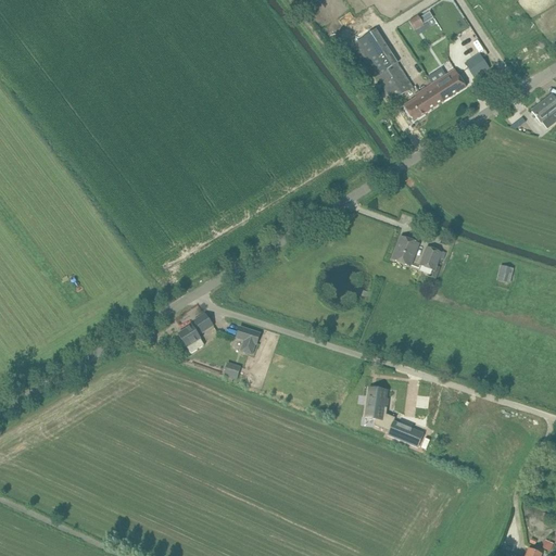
[(412,32),(420,25),(416,19),(407,25),(412,32)]
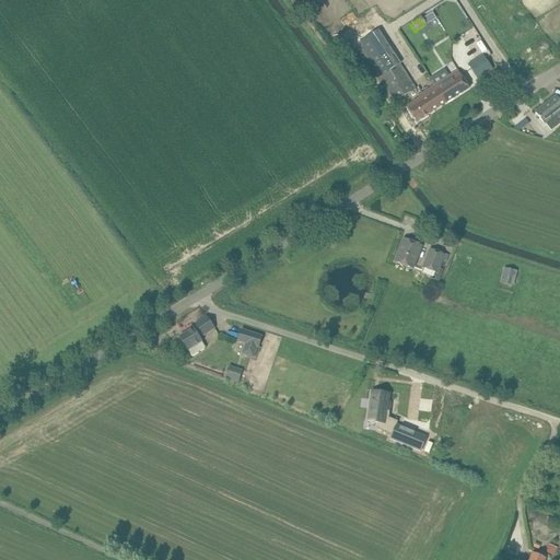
[(391,96),(411,83),(377,31),(357,44),(391,96)]
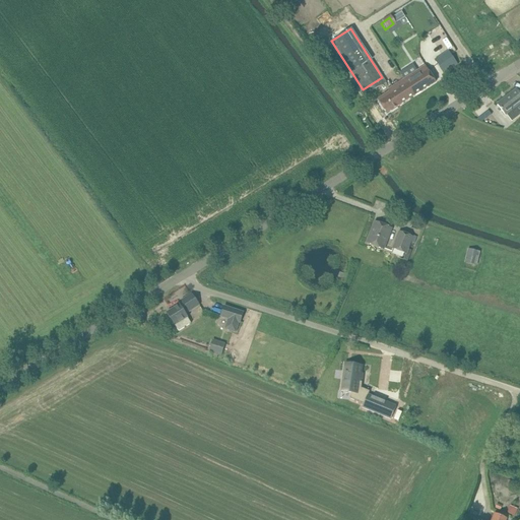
[(444,73),(457,64),(448,51),(435,60),(444,73)]
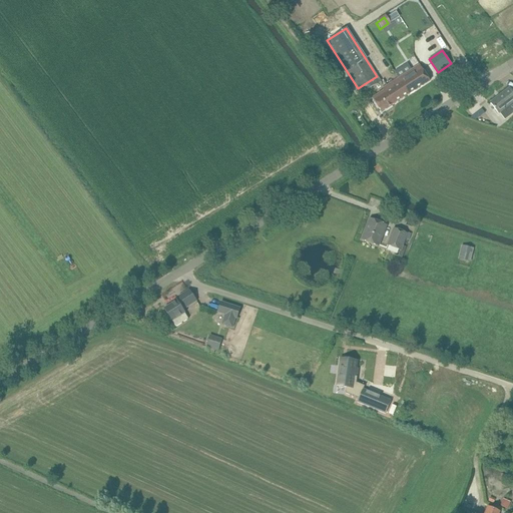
[(385,90),(373,98),(382,112),(430,81),(424,72),(420,65),(384,88),(385,90)]
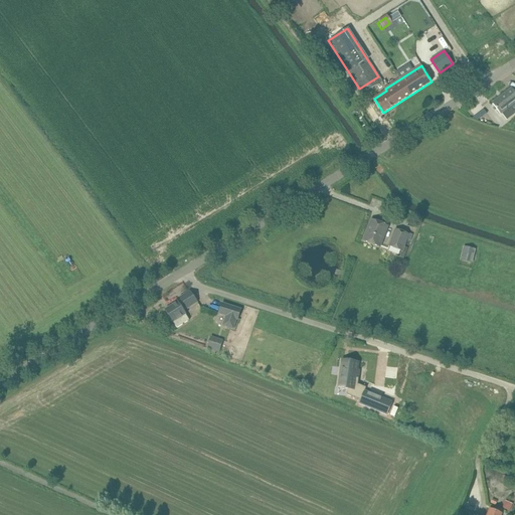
[(501,115),(502,114),(507,120),(514,113),(514,110),(513,108),(514,105),(514,93),(512,89),(492,104),(501,115)]
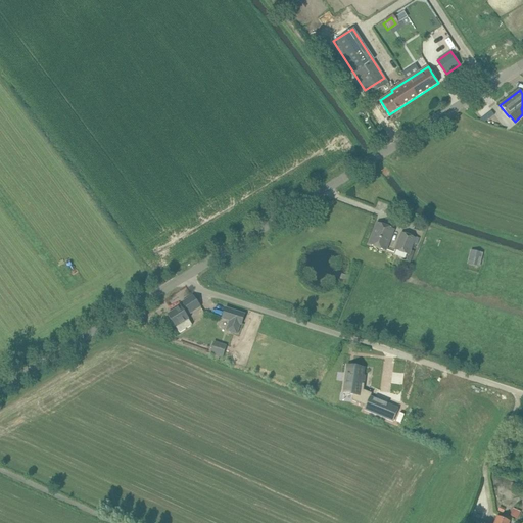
[(385,251),(393,230),(377,224),(369,244),(385,251)]
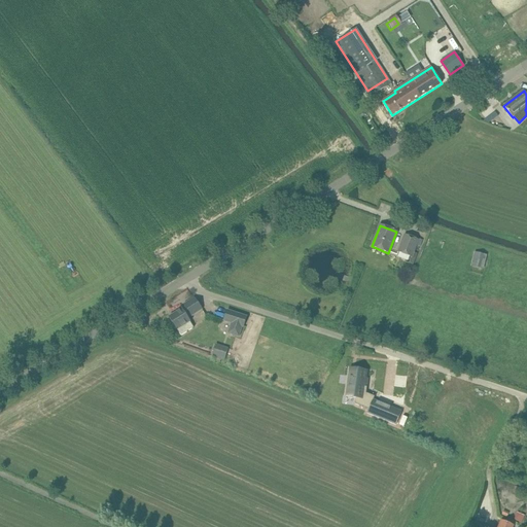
[(412,257),(418,240),(405,235),(397,252),(412,257)]
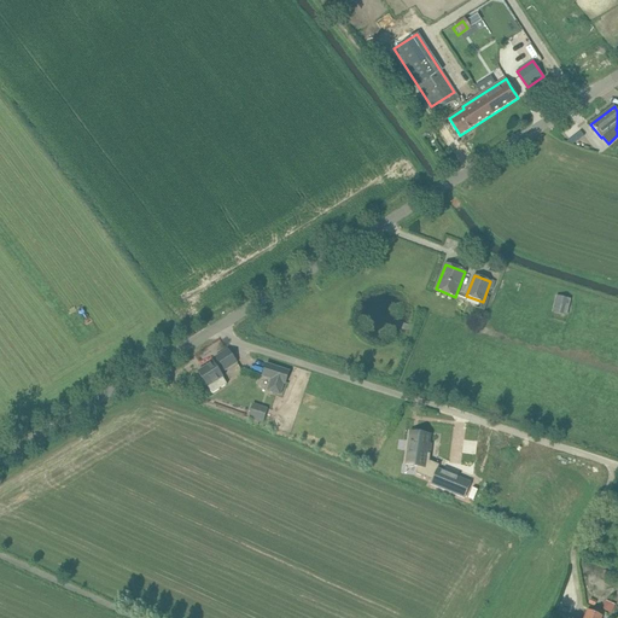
[(552,314),(566,316),(570,299),(555,296),(552,314)]
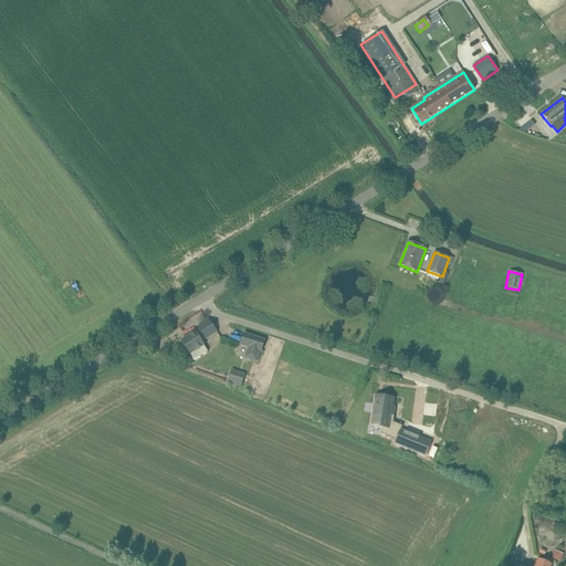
[(189,336),(181,341),(186,347),(185,348),(188,354),(189,353),(190,354),(195,360),(208,352),(203,345),(201,342),(217,332),(209,321),(197,327),(199,329),(194,333),(192,332),(188,335),(189,336)]
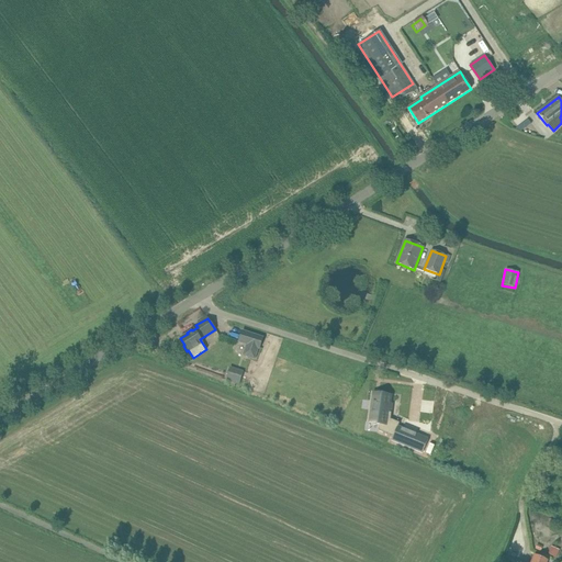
[(263,338),(243,332),(239,343),(248,345),(245,356),(256,358),(259,348),(260,348),(263,338)]
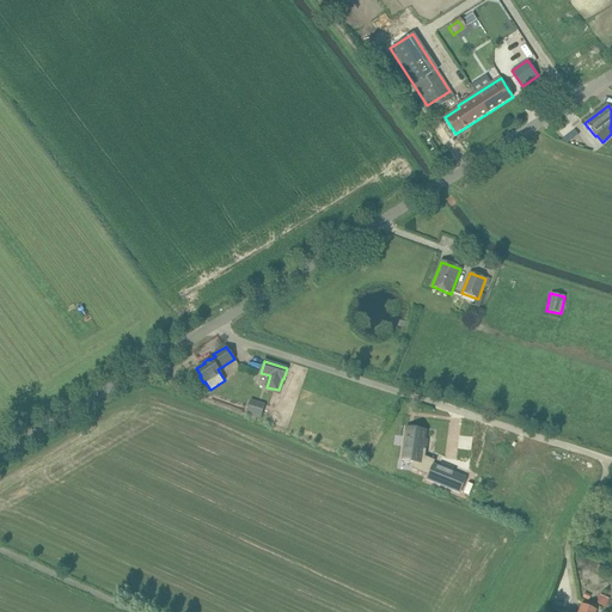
[(259,418),(263,409),(249,404),(246,414),(259,418)]
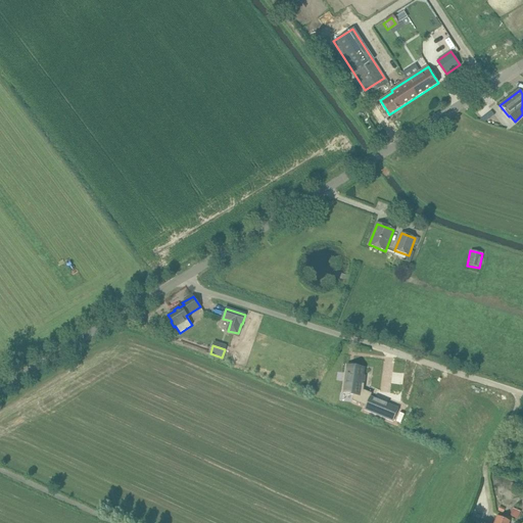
[(347,367),(343,393),(352,394),(352,400),(355,401),(366,407),(364,410),(393,422),(398,409),(397,409),(371,397),(370,396),(372,393),(364,390),(364,384),(365,376),(363,376),(364,369),(347,367)]
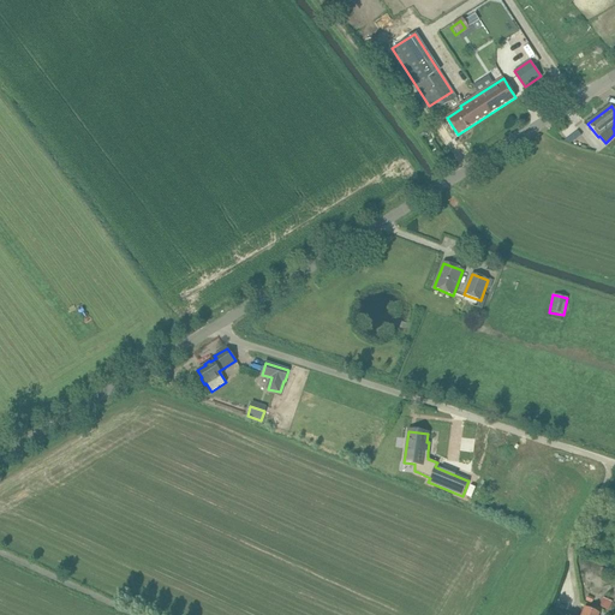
[(511,449),(505,471),(517,475),(523,453),(511,449)]
